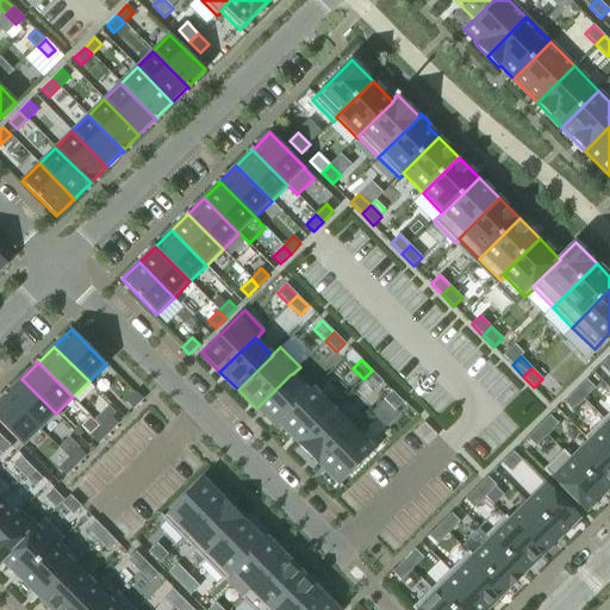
[(372,371),(363,379),(374,391),(383,383),(372,371)]
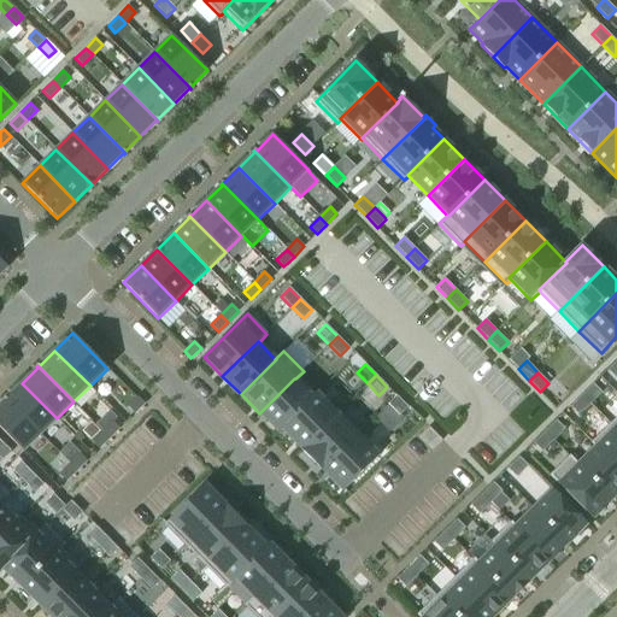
[(294,378),(259,413),(278,433),(281,429),(313,397),(312,397),(295,378),(294,378)]
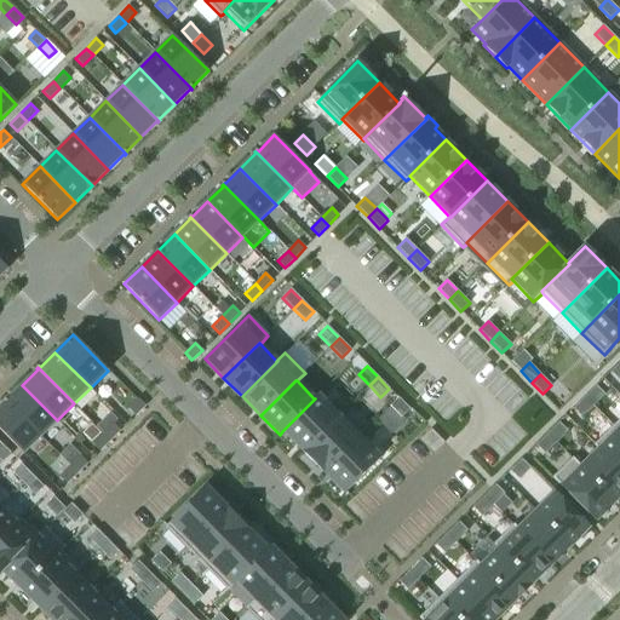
[(5,399),(5,400),(41,436),(57,420),(22,385),(6,400),(5,399)]
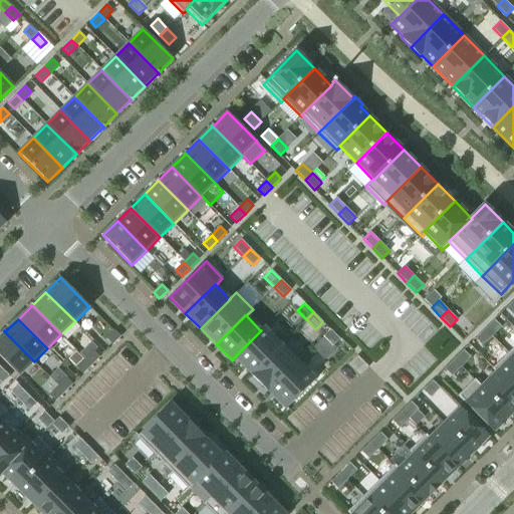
[(494,320),(485,329),(492,336),(501,327),(494,320)]
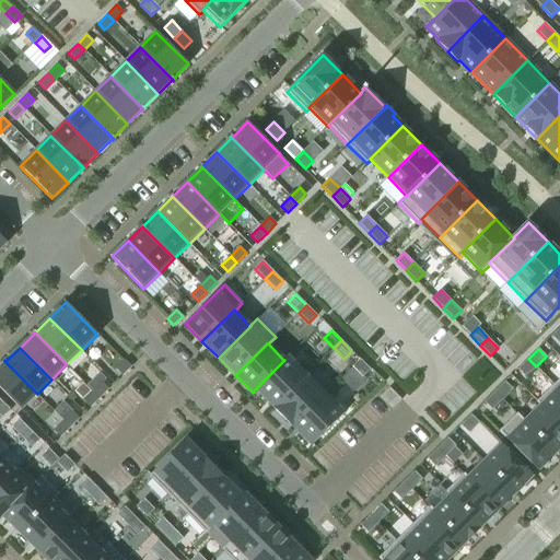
[(284,360),(255,389),(273,408),(306,375),(287,356),(283,360),(284,360)]
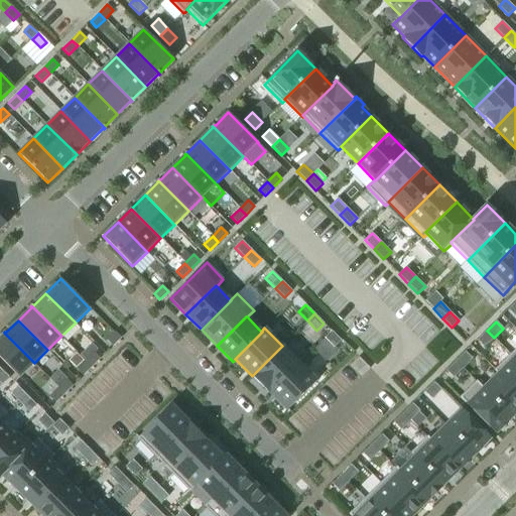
[(332,331),(325,338),(334,348),(341,341),(332,331)]
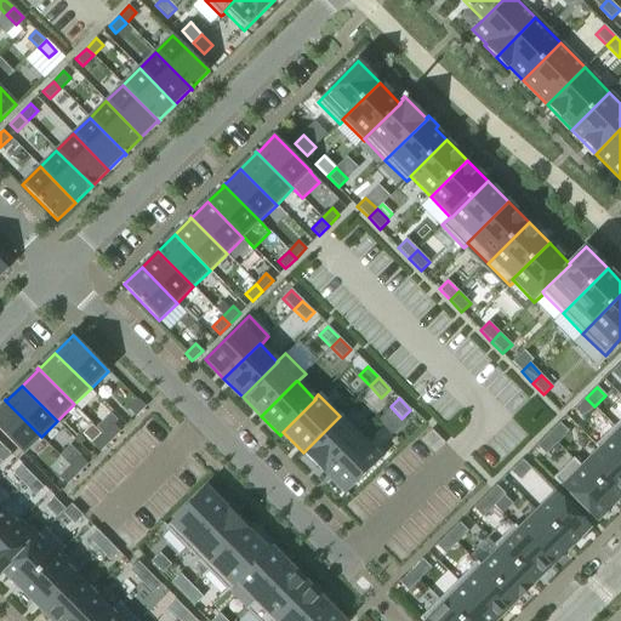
[(586,398),(574,410),(582,419),(594,406),(586,398)]
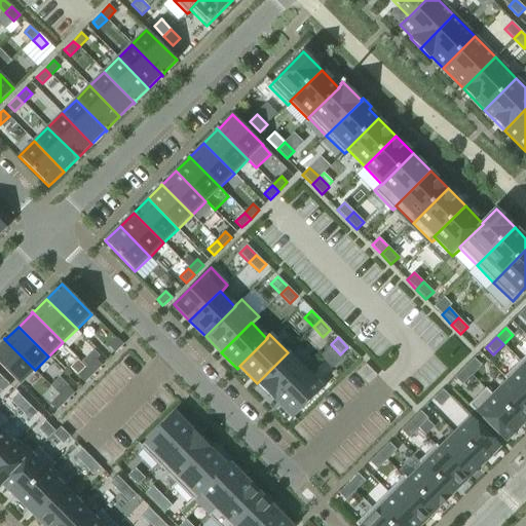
[(117,338),(109,347),(115,352),(123,344),(117,338)]
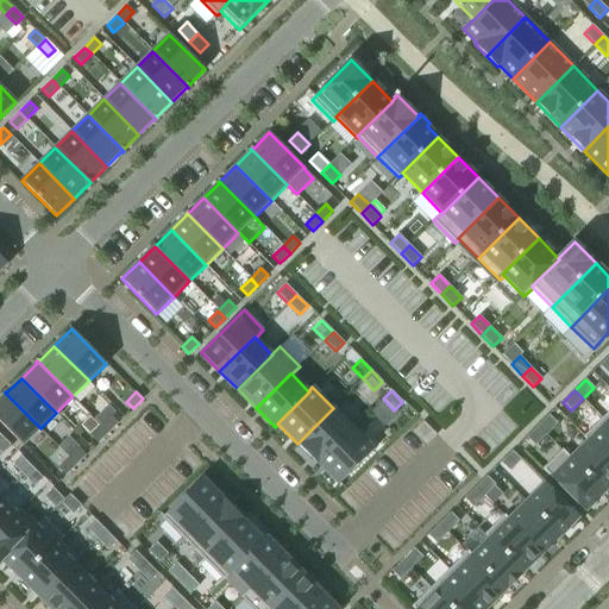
[(5,395),(0,399),(0,422),(23,446),(41,428),(5,393),(4,394),(5,395)]
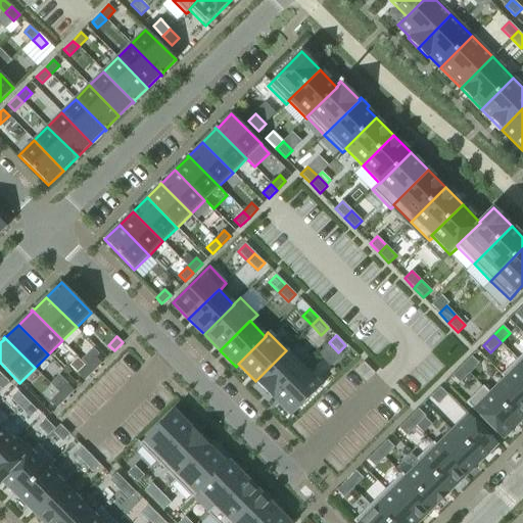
[(286,350),(255,381),(273,398),(303,368),(286,350)]
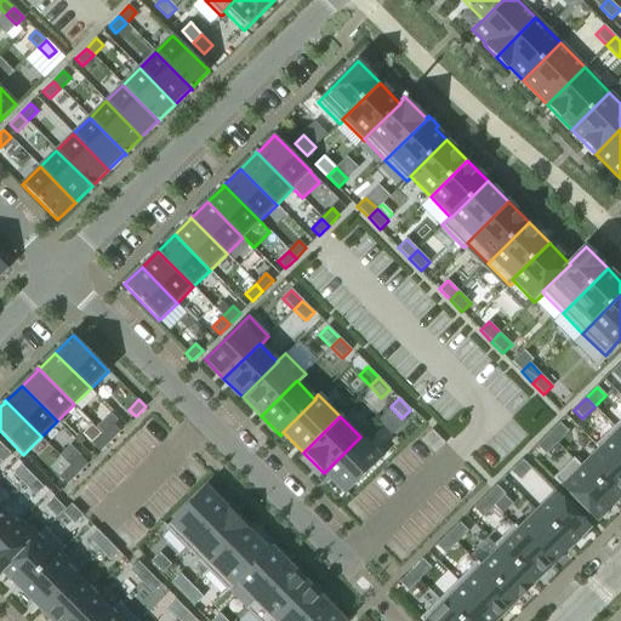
[(560,423),(548,436),(557,444),(569,432),(560,423)]
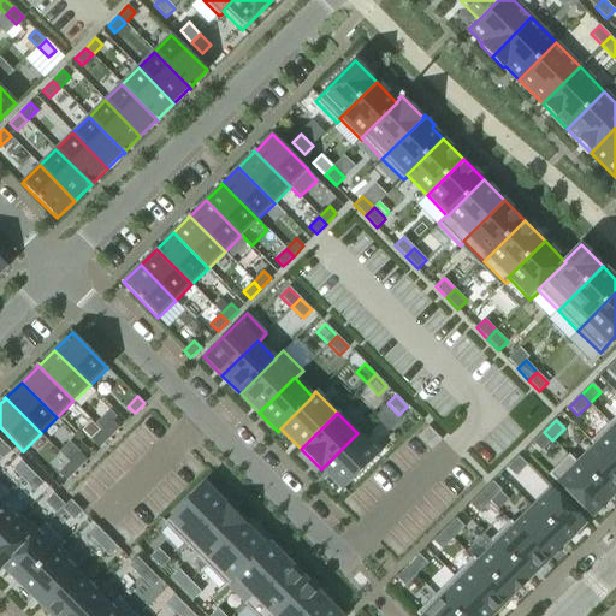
[(113,421),(102,431),(110,438),(119,428),(113,421)]
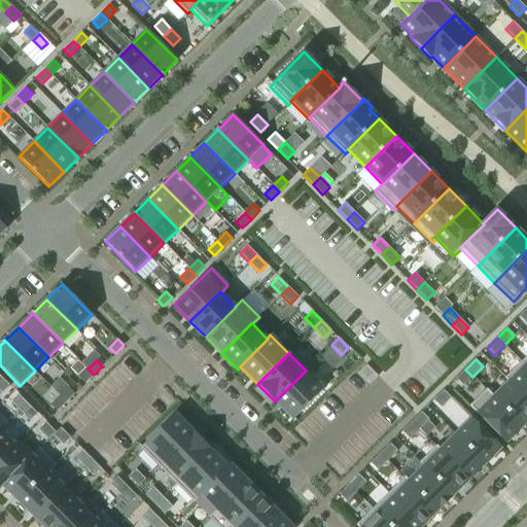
[(526,367),(521,362),(504,379),(507,382),(508,381),(526,399),(526,367)]
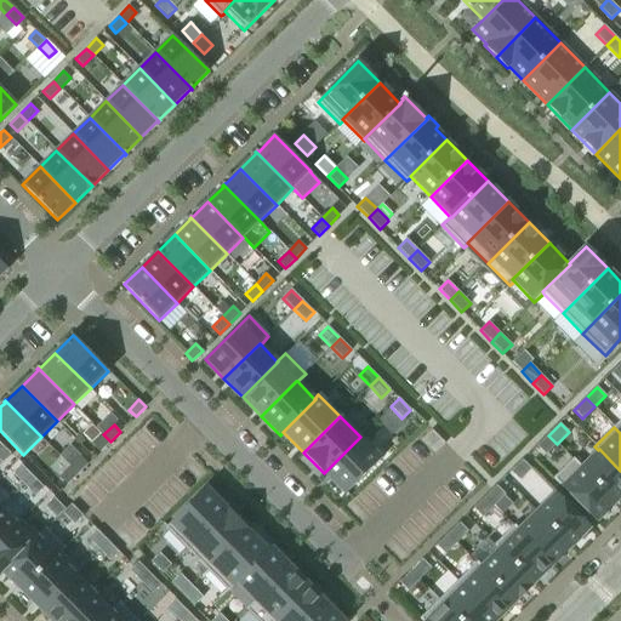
[(432,429),(422,440),(436,454),(445,444),(432,429)]
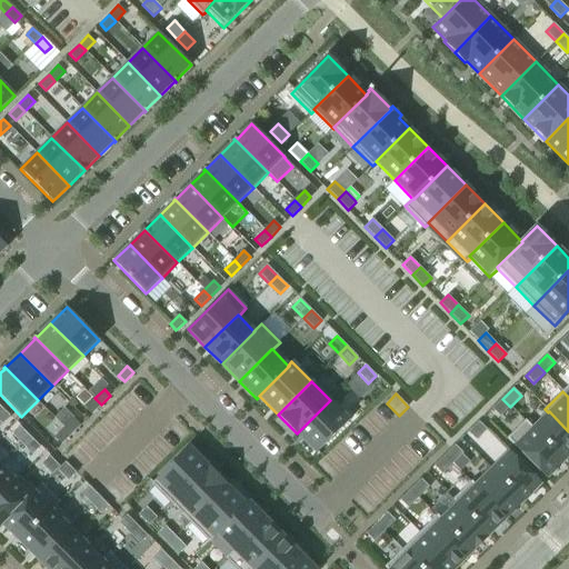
[(95,398),(85,408),(91,413),(101,405),(95,398)]
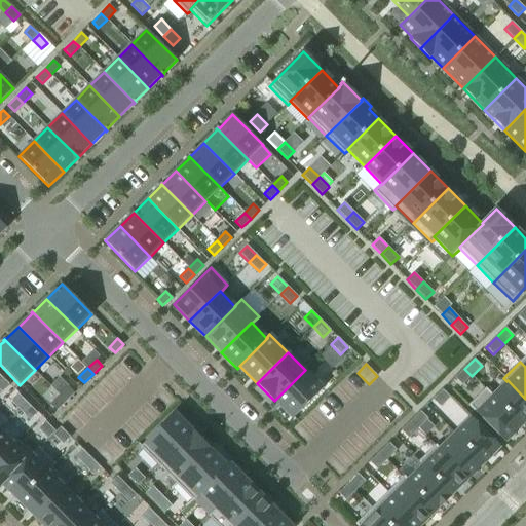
[(464,369),(455,378),(462,385),(472,376),(464,369)]
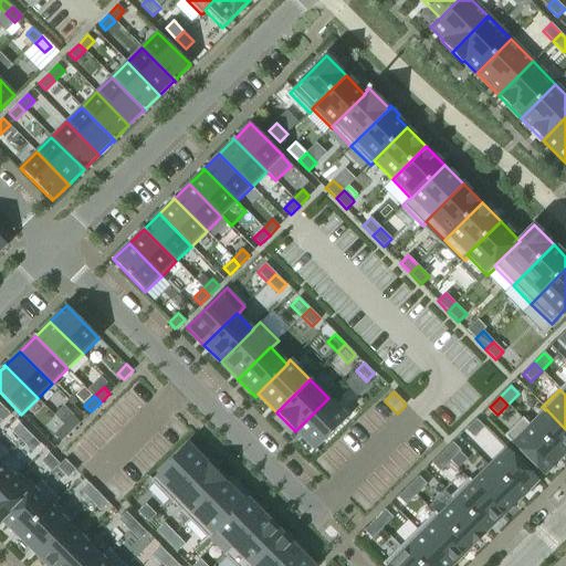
[(328,398),(295,431),(314,451),(348,418),(328,398)]
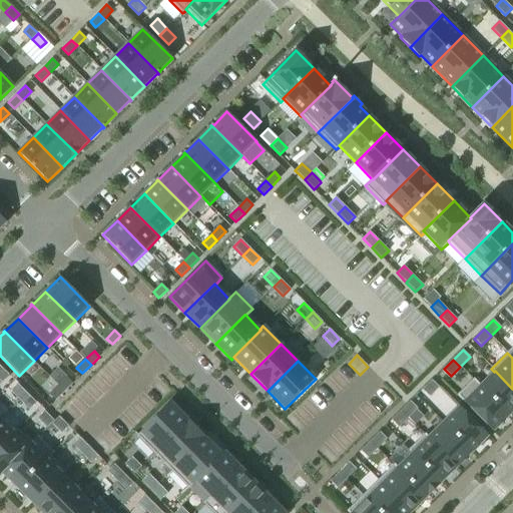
[(0,366),(0,380),(2,383),(9,376),(0,366)]
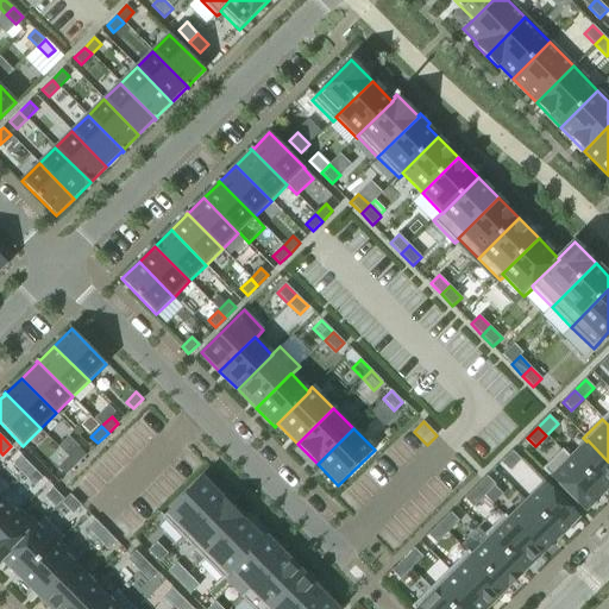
[(570,458),(604,494),(608,488),(608,462),(588,440),(586,441),(570,458)]
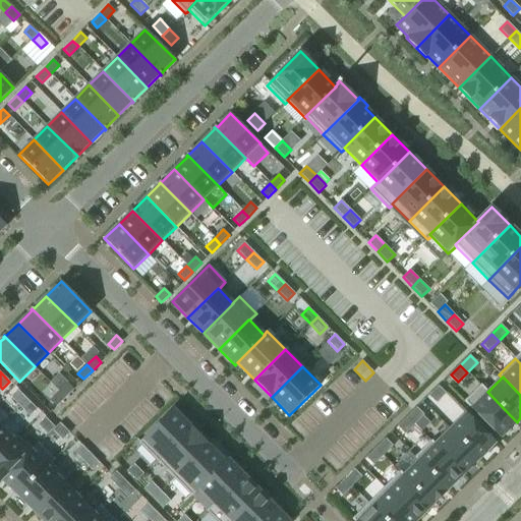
[(67,384),(59,392),(65,398),(73,390),(67,384)]
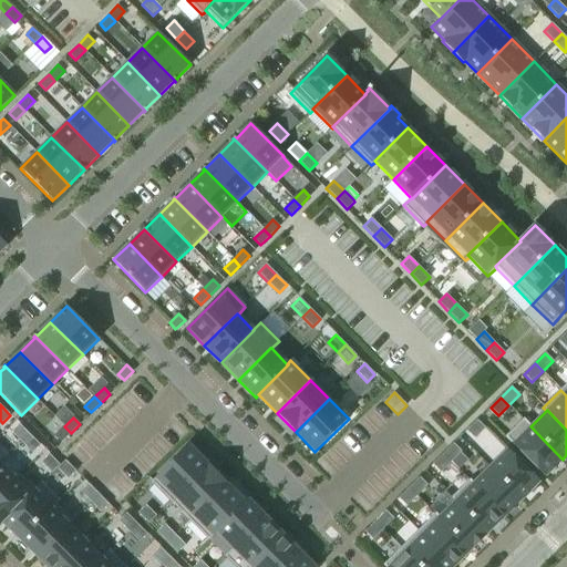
[(524,419),(505,436),(545,477),(563,460),(531,426),(524,419)]
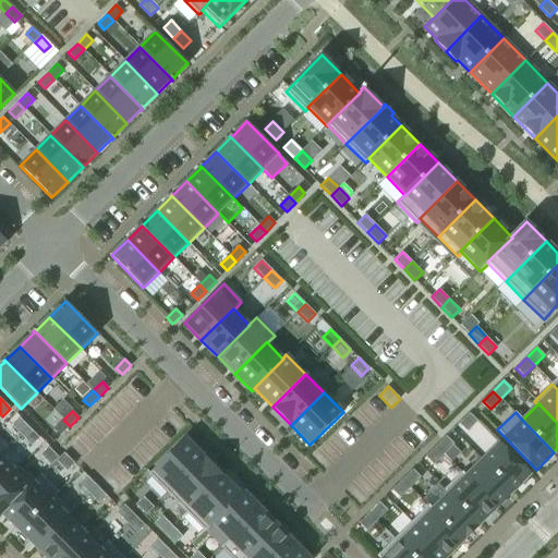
[(470,414),(459,424),(466,432),(477,422),(470,414)]
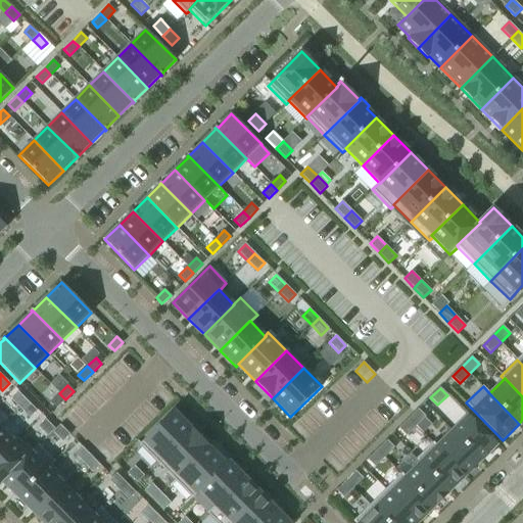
[(17,391),(10,398),(20,408),(28,400),(17,391)]
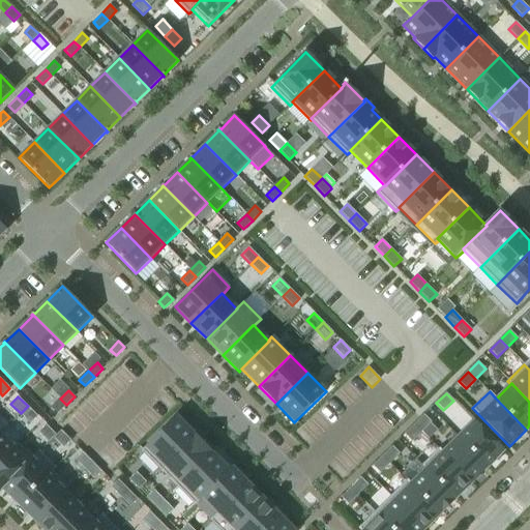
[(60,399),(51,407),(57,413),(66,405),(60,399)]
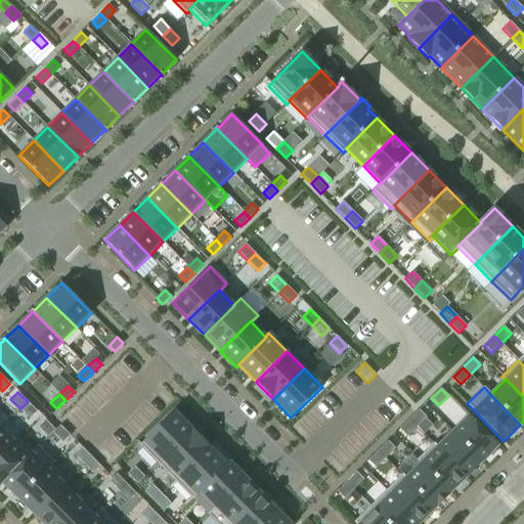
[(28,401),(20,408),(30,419),(37,411),(28,401)]
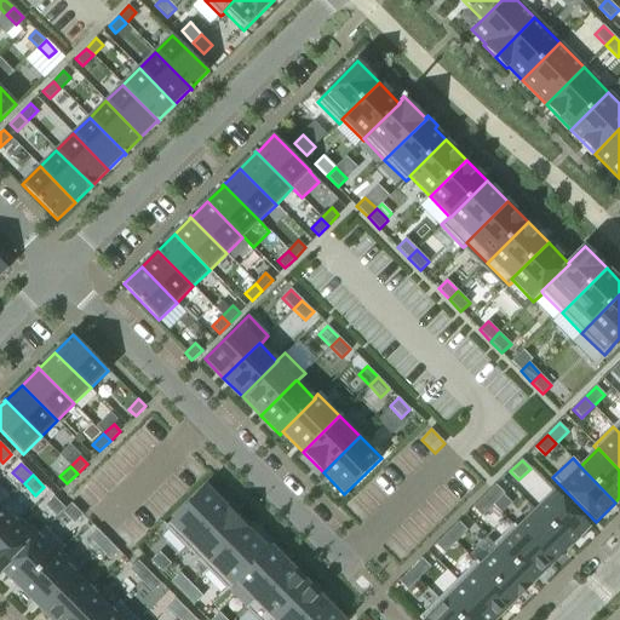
[(497,486),(484,497),(493,505),(505,494),(497,486)]
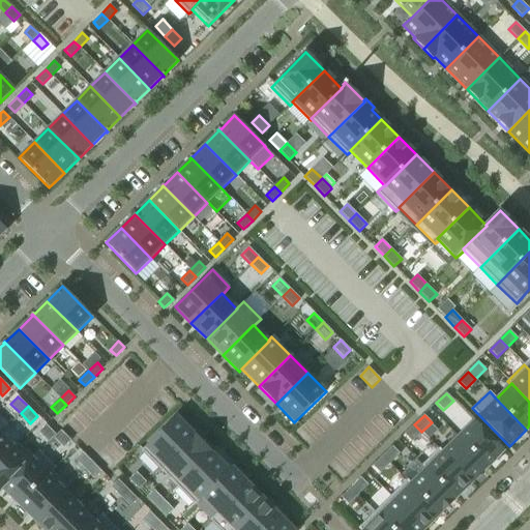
[(176,416),(141,450),(159,469),(170,459),(195,434),(176,416)]
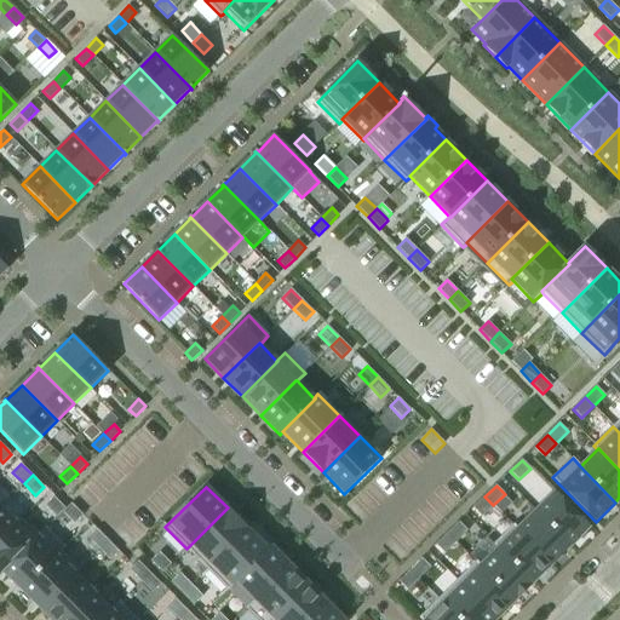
[(555,492),(535,511),(570,546),(580,537),(583,539),(591,530),(589,528),(590,527),(555,492)]
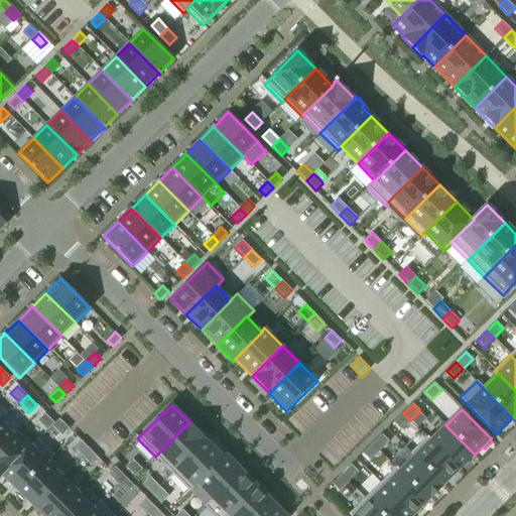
[(44,413),(37,420),(47,430),(54,423),(44,413)]
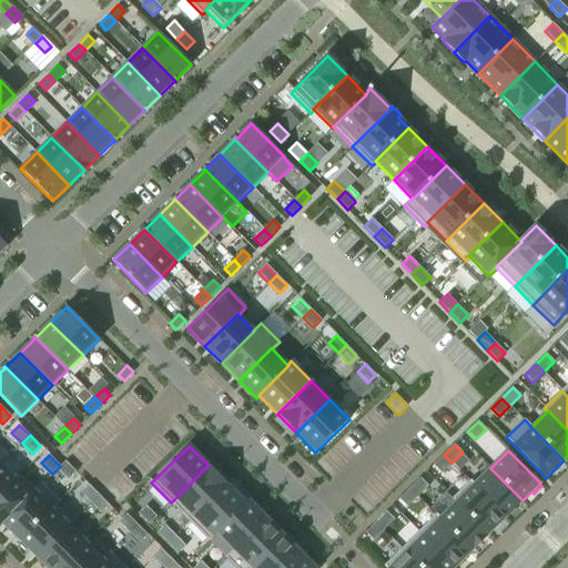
[(444,455),(434,465),(442,474),(452,463),(444,455)]
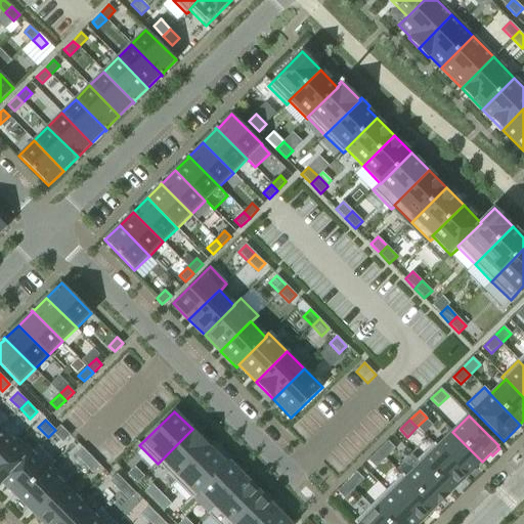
[(1,428),(0,428),(0,455),(14,442),(14,441),(17,438),(23,434),(8,421),(1,428)]
